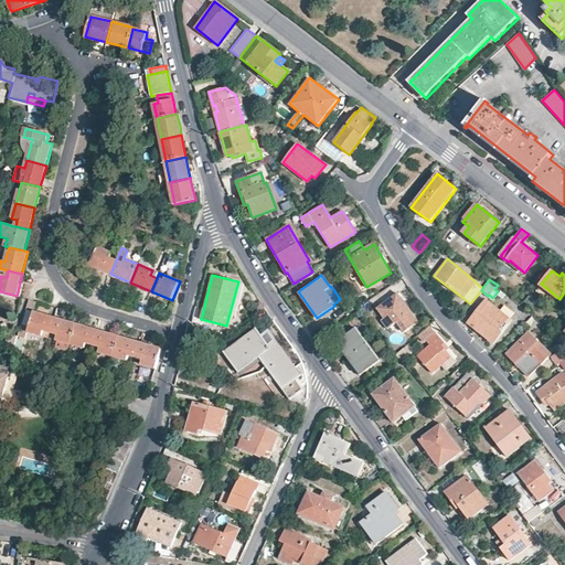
[(235,316),(244,284),(238,281),(231,313),(235,316)]
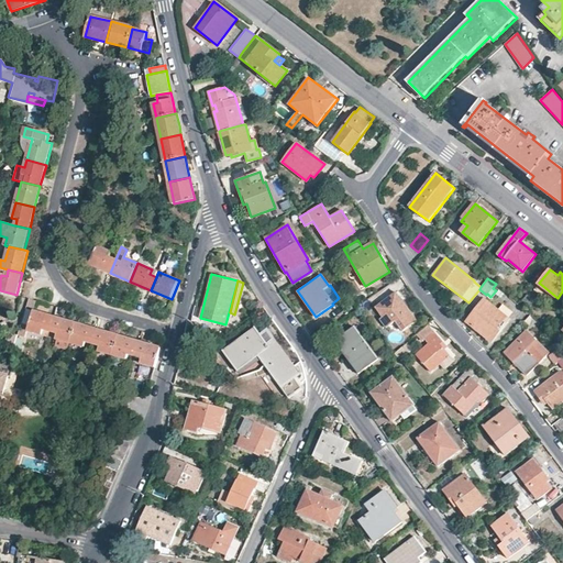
[(558,298),(539,283),(533,289),(553,305),(558,298)]
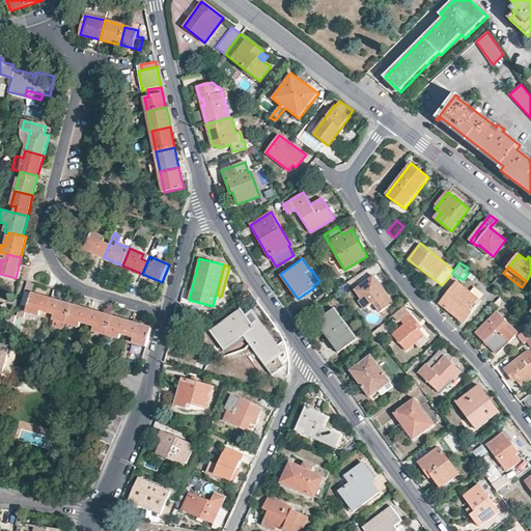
[(373,275),(354,289),(361,299),(358,301),(364,309),(373,303),(381,312),(394,302),(373,275)]
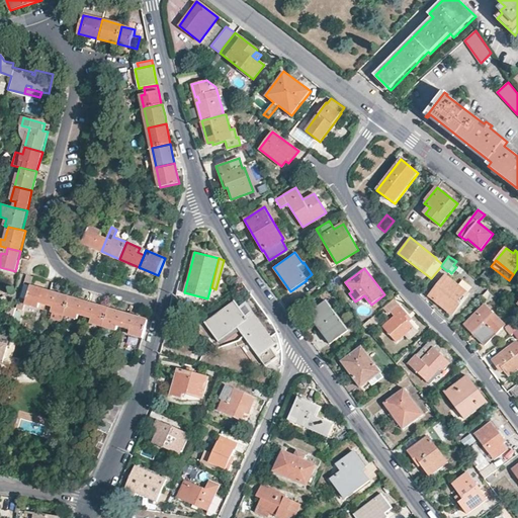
[(31,285),(34,275),(27,273),(24,283),(31,285)]
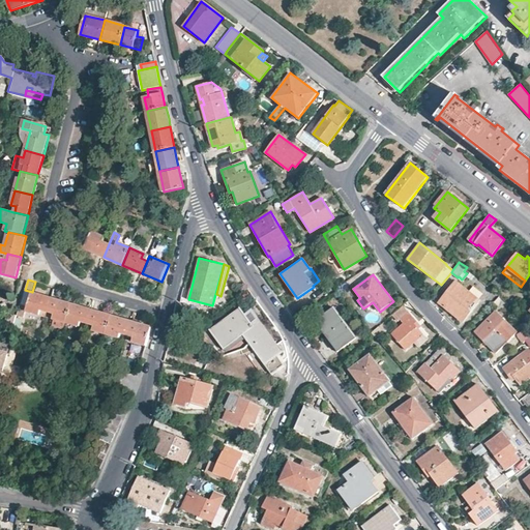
[(463,284),(459,280),(457,282),(457,281),(439,302),(463,320),(479,299),(462,286),(463,284)]
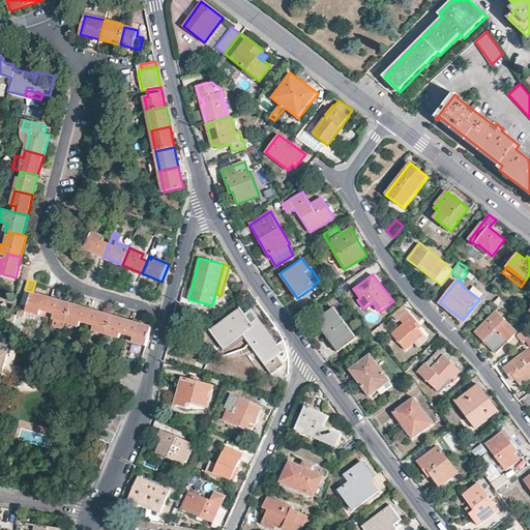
[(52,297),(32,292),(25,290),(21,303),(17,314),(17,315),(24,317),(26,310),(27,310),(46,316),(48,311),(52,297)]
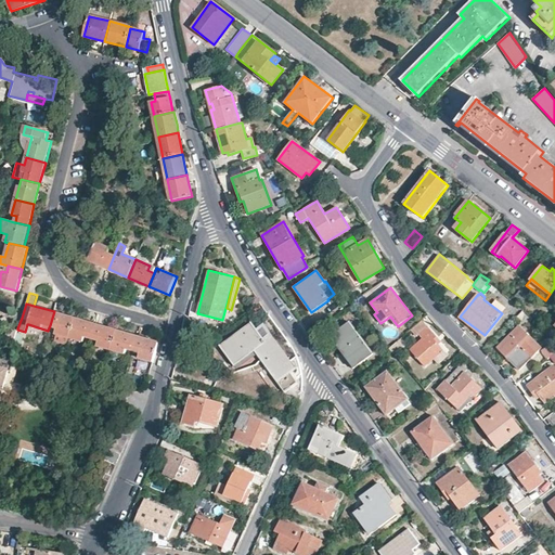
[(54,333),(68,336),(75,318),(54,311),(50,325),(55,327),(54,333)]
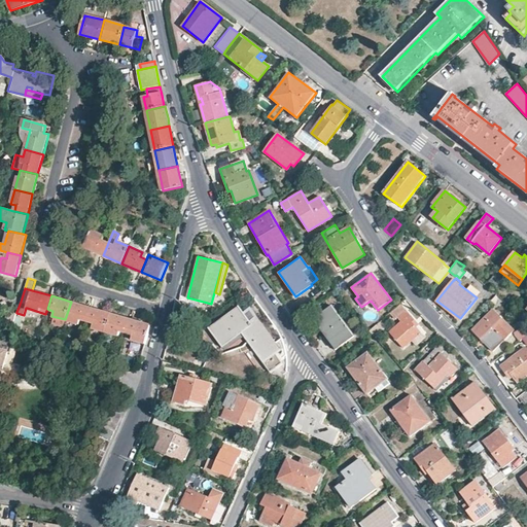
[(71,302),(65,319),(79,324),(80,319),(86,321),(91,307),(71,302)]
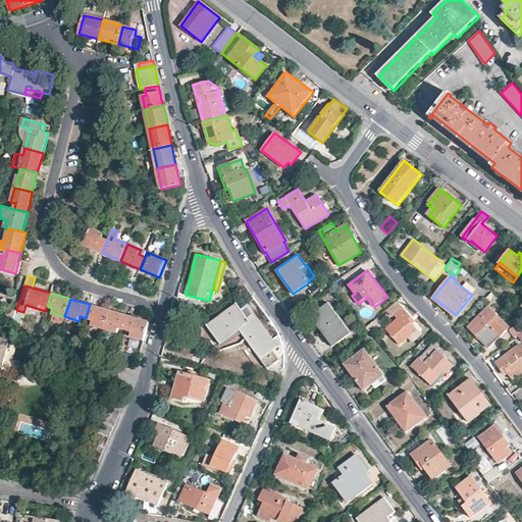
[(402,307),(397,301),(386,310),(392,316),(394,314),(402,307)]
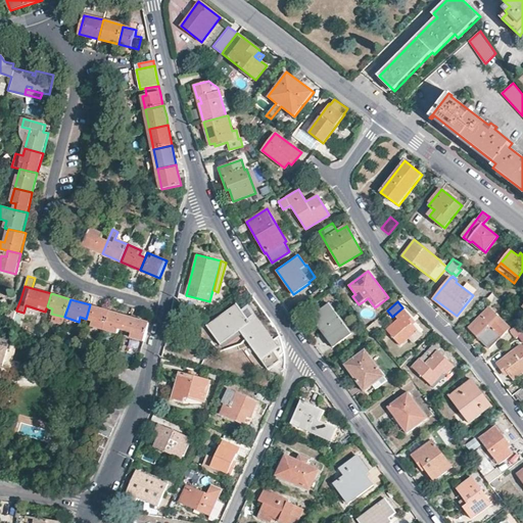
[(253,315),(248,319),(241,308),(237,303),(216,319),(206,325),(221,345),(240,331),(262,360),(268,369),(280,361),(274,351),(278,348),(253,315)]
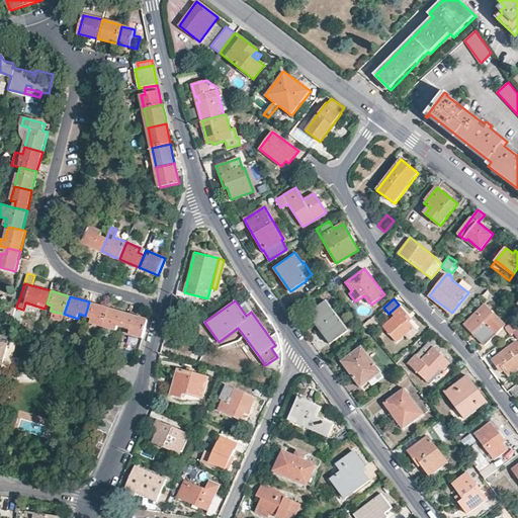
[(327,300),(309,314),(330,343),(348,329),(327,300)]
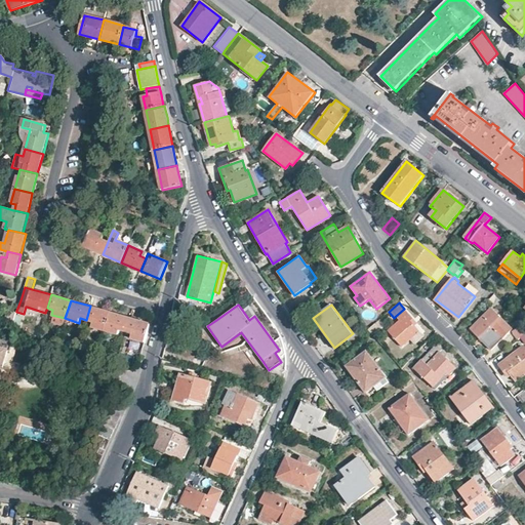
[(90,307),(90,306),(86,320),(92,321),(90,326),(105,330),(110,312),(90,307)]
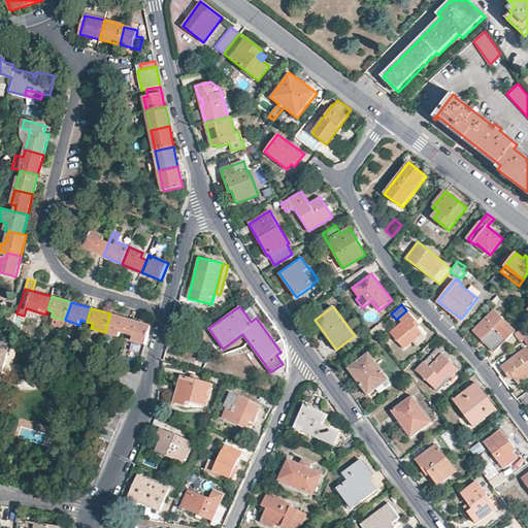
[(256,318),(250,307),(243,311),(251,322),(256,318)]
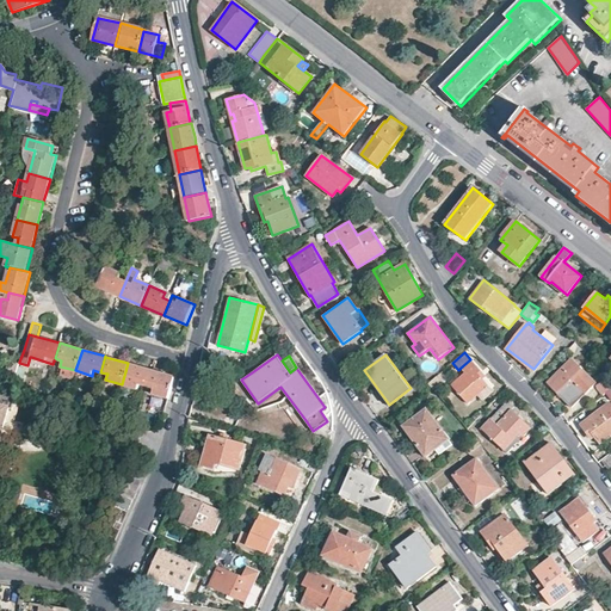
[(573,358),(548,382),(572,407),(597,383),(573,358)]
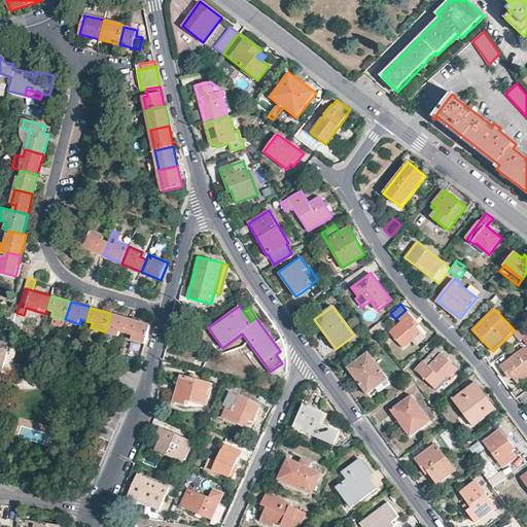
[(3,326),(11,328),(16,313),(16,312),(8,310),(3,326)]
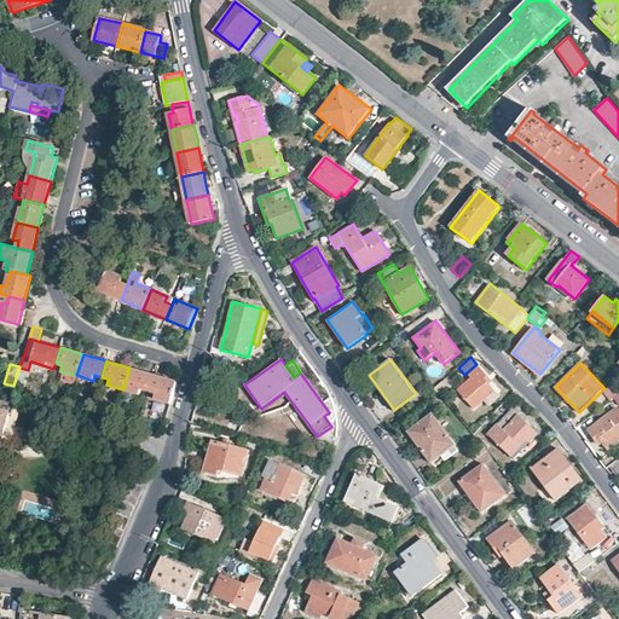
[(492,381),(476,364),(467,372),(470,377),(457,391),(474,409),(482,400),(493,391),(489,385),(492,381)]
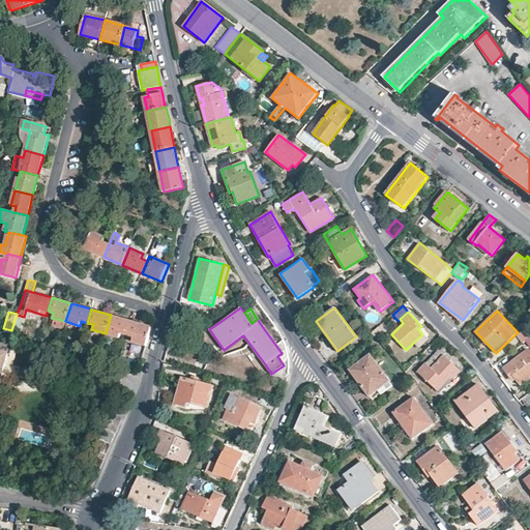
[(131,321),(111,315),(106,333),(119,337),(121,332),(127,334),(131,321)]
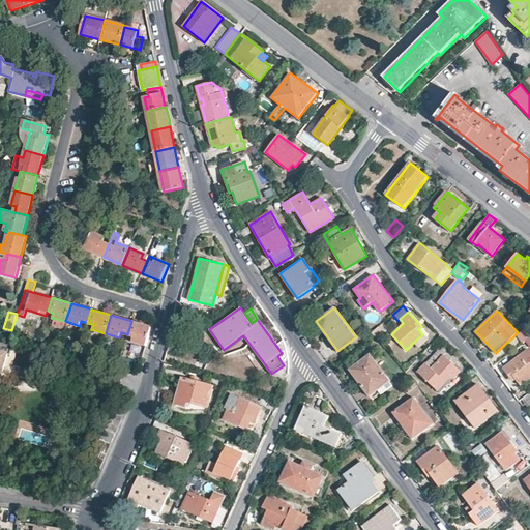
[(149,337),(152,327),(131,321),(127,334),(125,340),(128,341),(130,335),(134,336),(133,341),(131,341),(127,354),(142,359),(146,348),(149,337)]
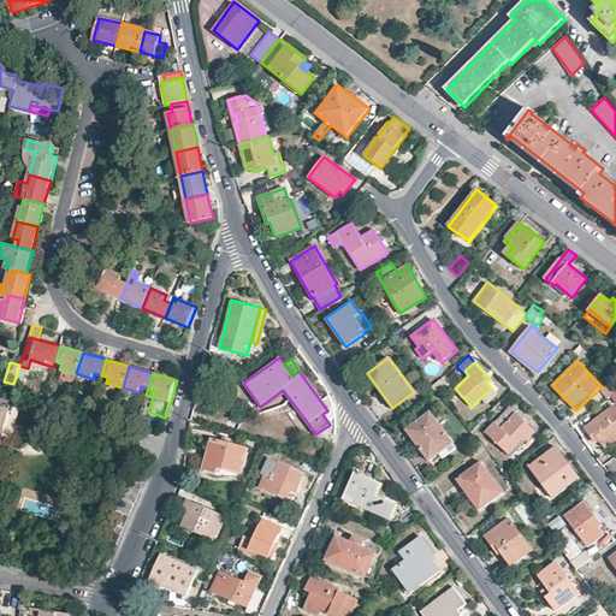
[(609,398),(615,392),(615,380),(610,373),(604,378),(608,384),(602,389),(609,398)]
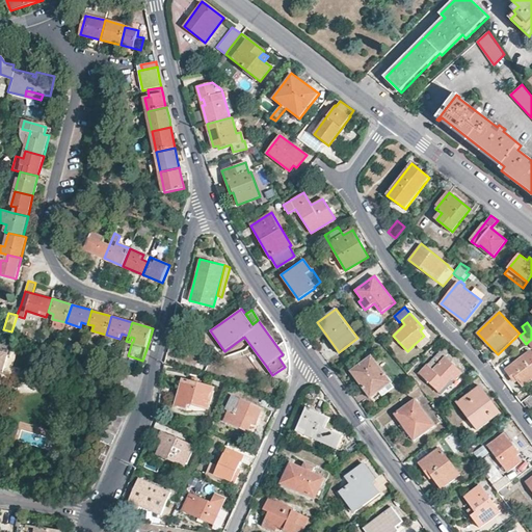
[(373,334),(377,339),(389,328),(384,323),(373,334)]
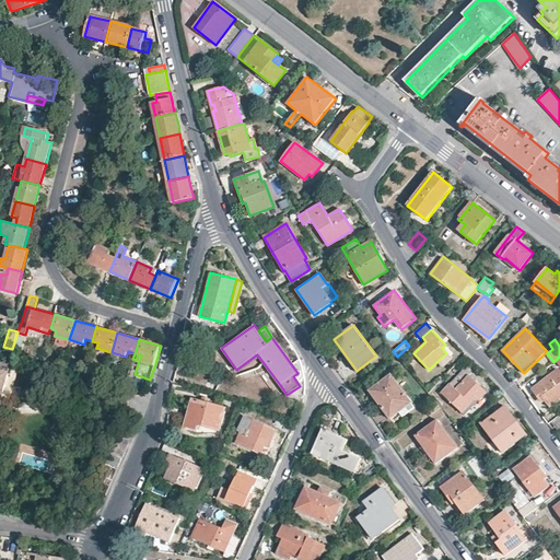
[(446,353),(436,362),(441,368),(451,359),(446,353)]
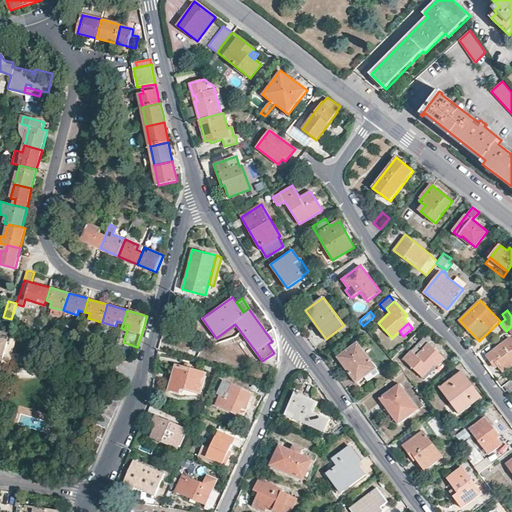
[(0,363),(6,341),(9,342),(12,331),(0,327),(0,363)]
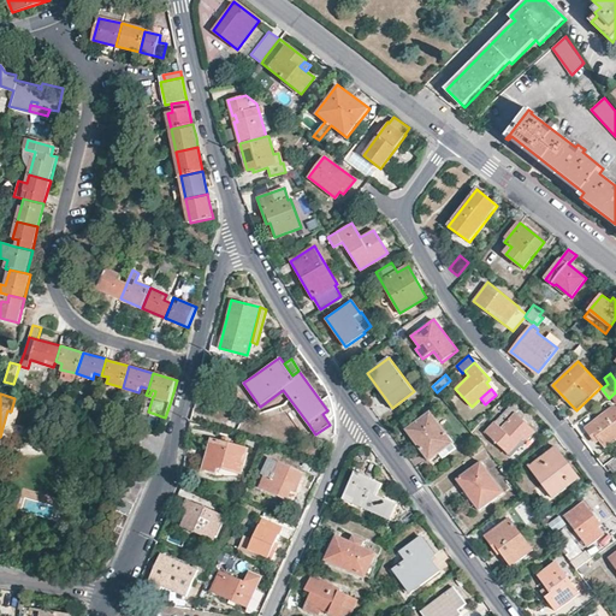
[(485,432),(508,454),(523,437),(527,439),(535,431),(509,407),(485,432)]
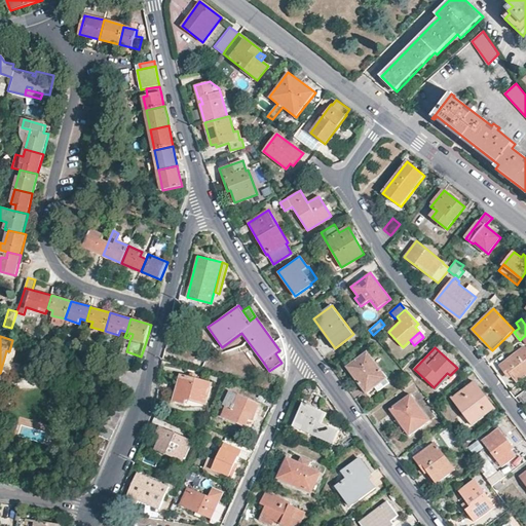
[(525,347),(500,366),(509,377),(512,375),(517,380),(525,373),(525,347)]
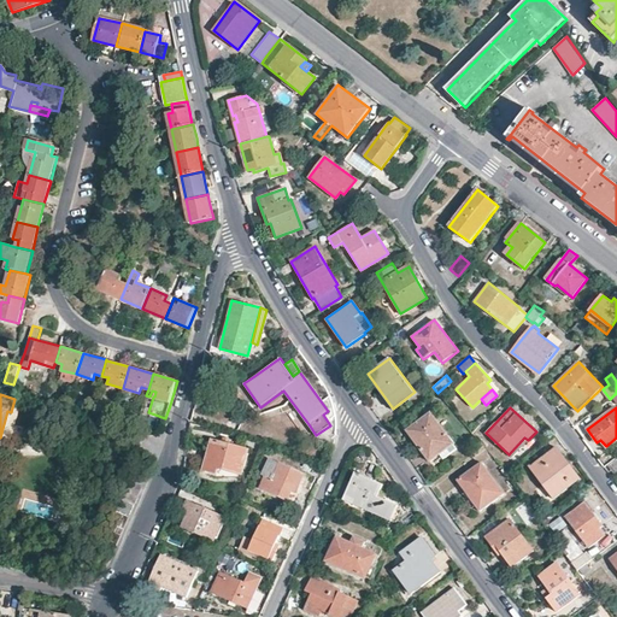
[(430,412),(406,430),(429,460),(439,453),(442,459),(457,448),(430,412)]
